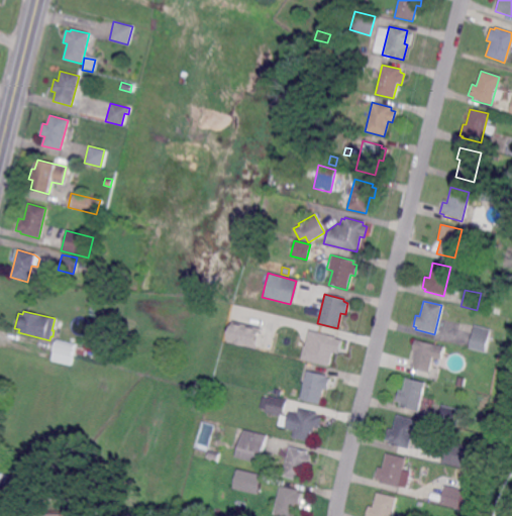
[(256,347),(257,328),(228,320),(224,341),(256,347)]
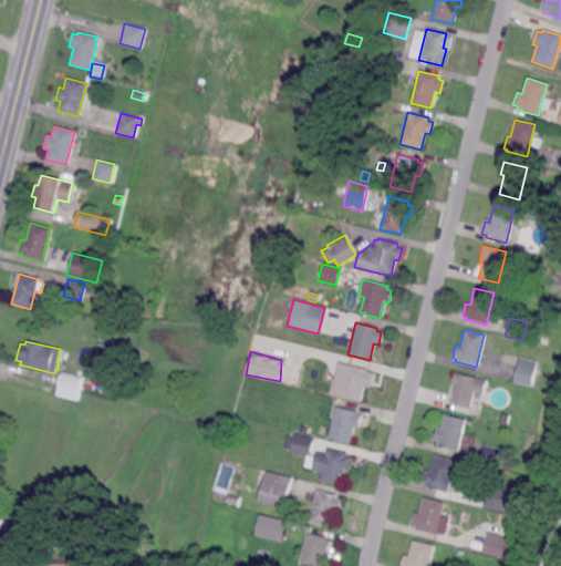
[(530,386),(511,382),(517,357),(536,361),(530,386)]
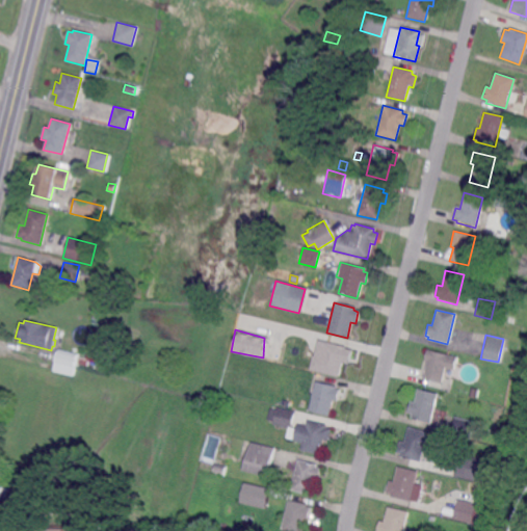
[(345,363),(341,362),(337,377),(317,372),(324,342),(344,347),(343,350),(347,351),(345,363)]
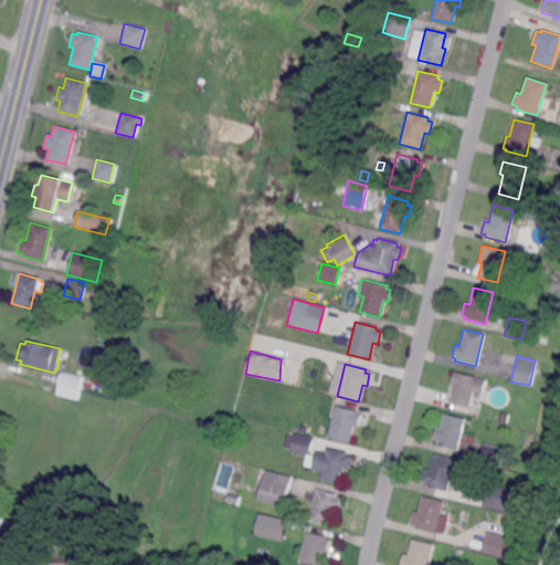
[(467,408),(447,404),(453,385),(450,384),(453,372),(475,378),(467,408)]
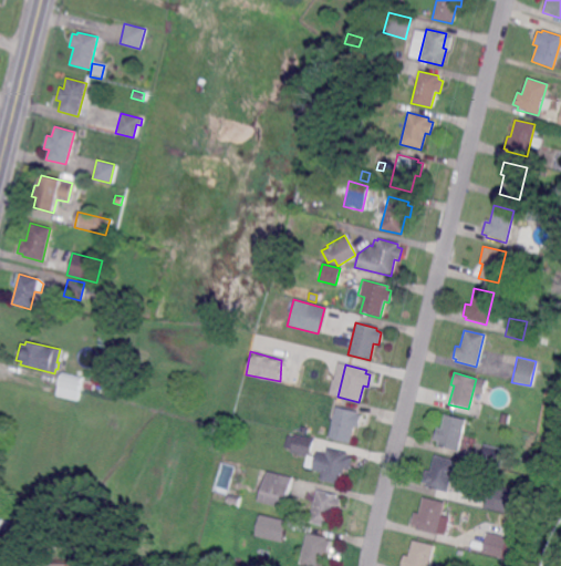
[(81,384),(78,384),(73,400),(53,394),(58,374),(82,380),(81,384)]
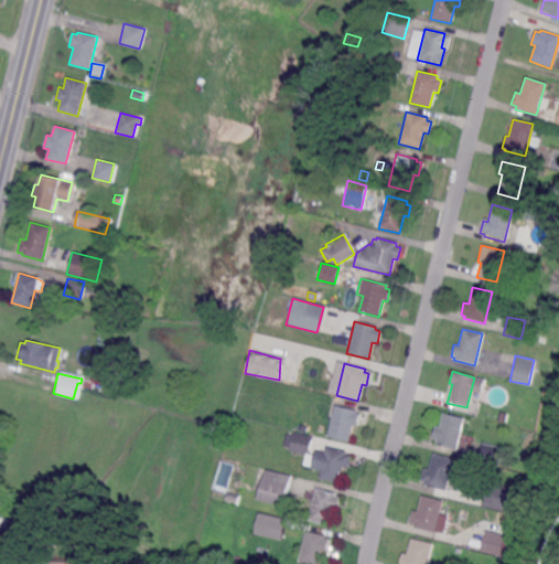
[(355,426),(351,425),(347,442),(325,437),(333,405),(354,411),(354,413),(358,414),(355,426)]
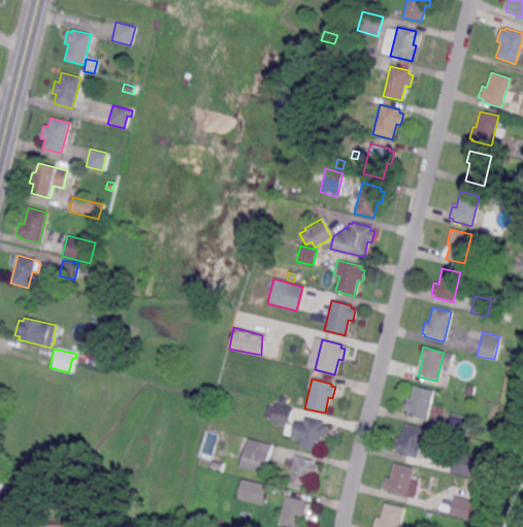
[(426,420),(406,415),(407,410),(402,409),(405,398),(411,399),(414,386),(433,391),(426,420)]
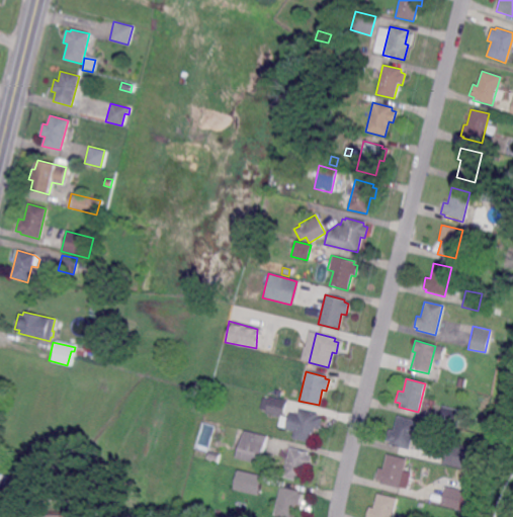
[(278,397),(271,396),(272,389),(279,390),(278,397)]
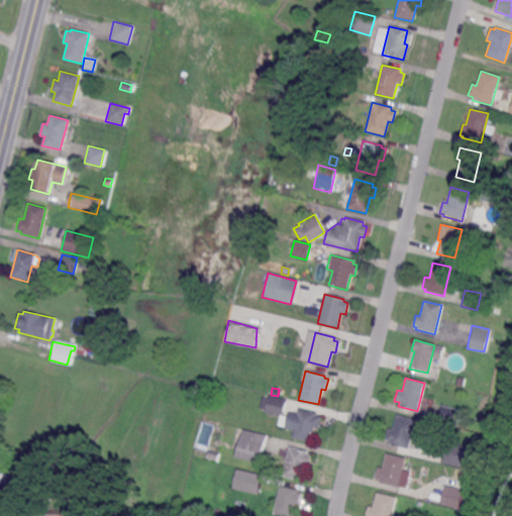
[(284,400),(281,416),(278,416),(264,413),(265,410),(258,409),(260,397),(267,399),(267,396),(284,400)]
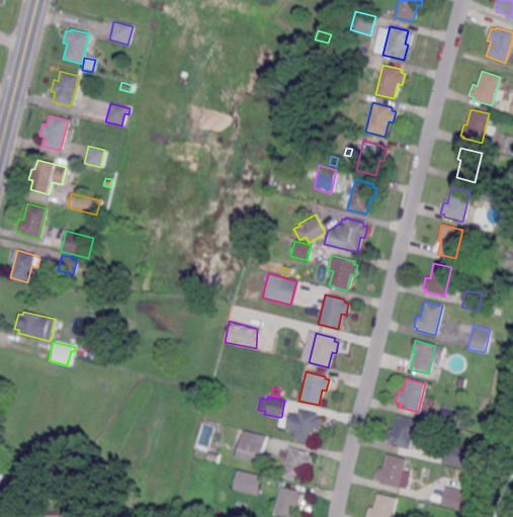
[(455,427),(437,423),(441,408),(458,412),(455,427)]
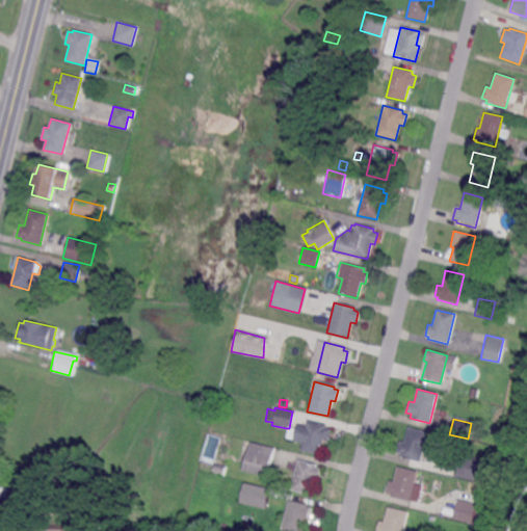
[(304,427),(305,421),(324,426),(323,429),(328,430),(325,442),(320,441),(317,456),(298,452),(300,444),(291,442),(292,441),(284,439),(286,428),(294,429),(295,425),(304,427)]
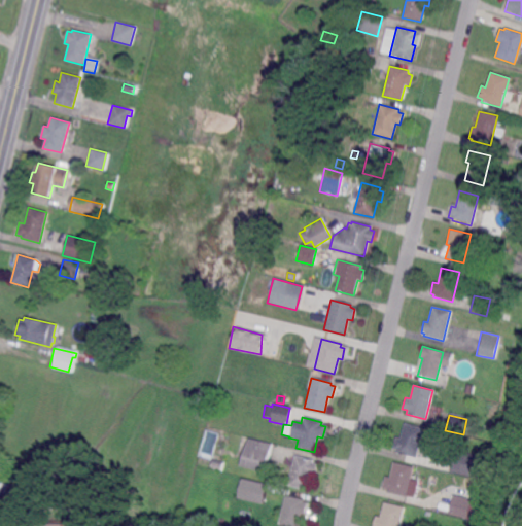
[(415,458),(395,452),(395,450),(391,449),(394,437),(398,439),(404,423),(423,429),(415,458)]
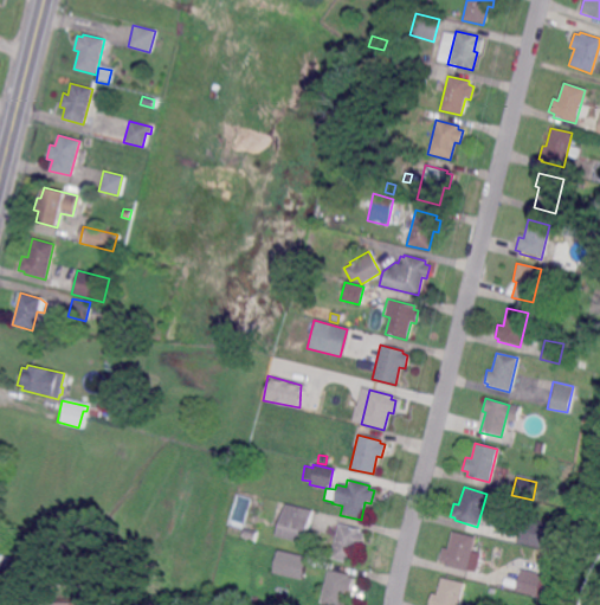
[(302,544),(276,538),(283,506),(310,513),(302,544)]
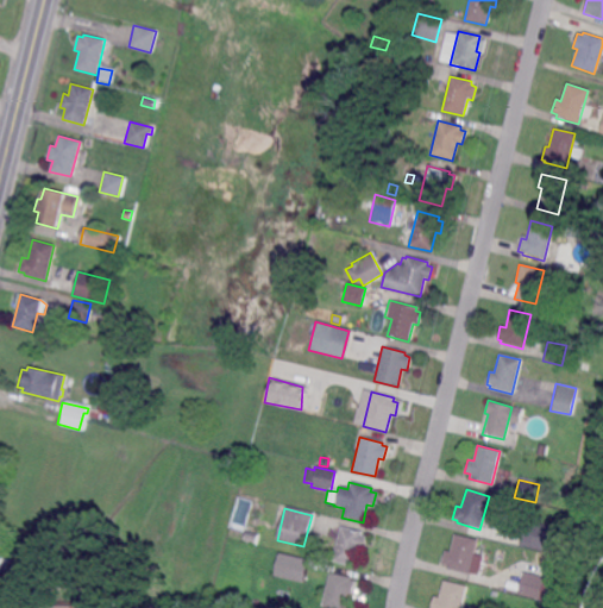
[(550,553),(517,545),(523,521),(556,528),(550,553)]
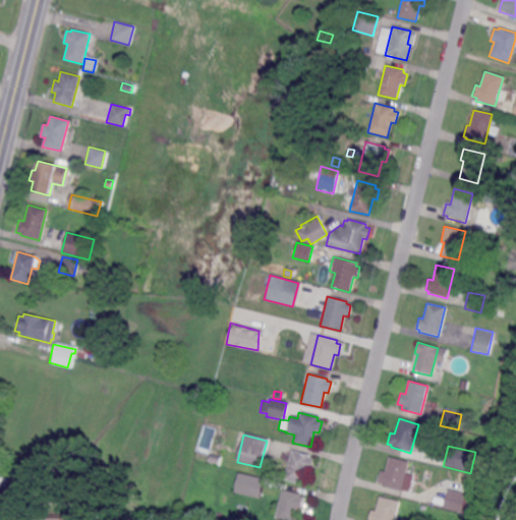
[(309,470),(305,469),(302,484),(283,480),(290,451),(308,455),(308,458),(312,459),(309,470)]
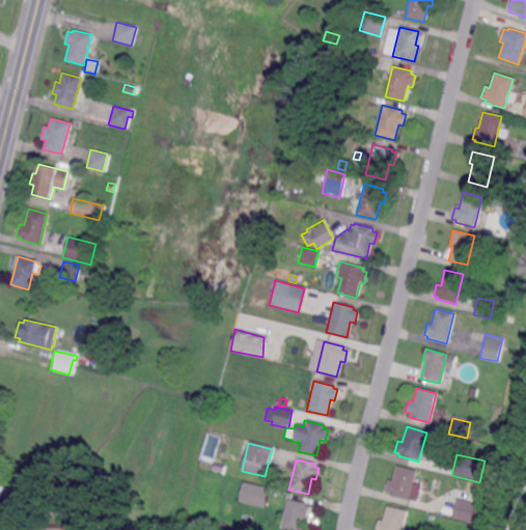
[(219,473),(209,471),(211,464),(221,467),(219,473)]
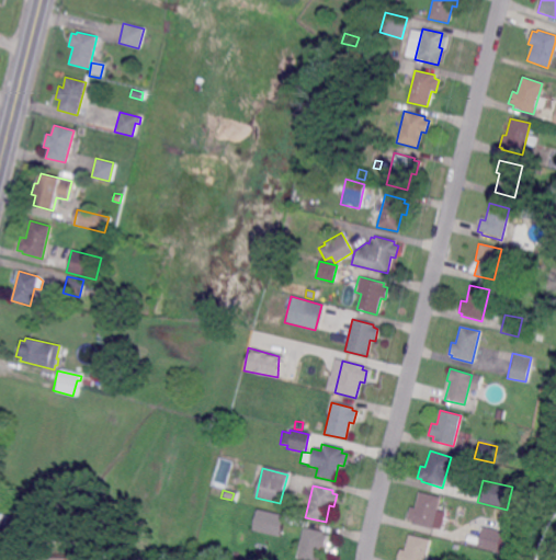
[(430,530),(409,525),(409,522),(405,521),(408,509),(412,511),(417,493),(439,499),(430,530)]
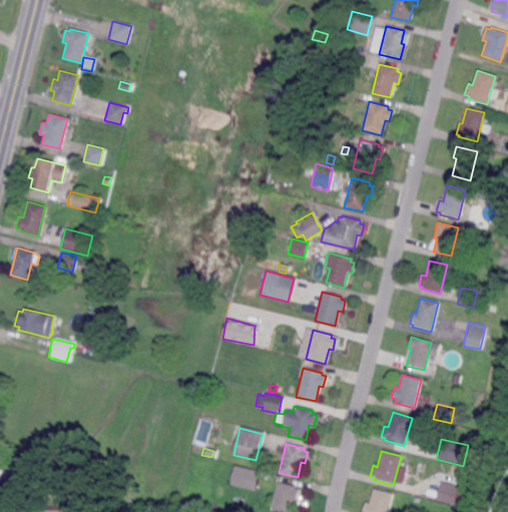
[(254,492),(228,486),(233,467),(259,473),(254,492)]
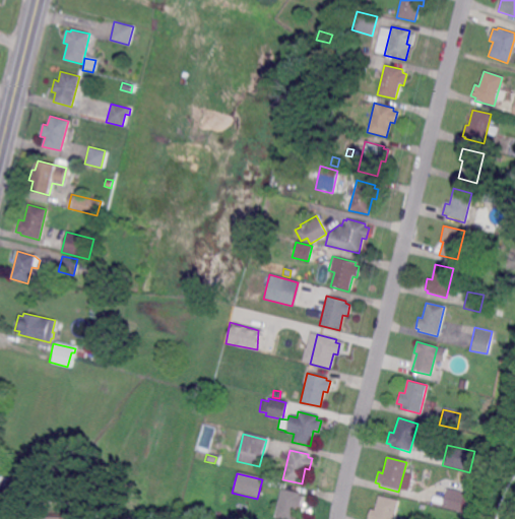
[(299,508),(295,507),(291,518),(273,518),(279,490),(298,493),(297,496),(301,497),(299,508)]
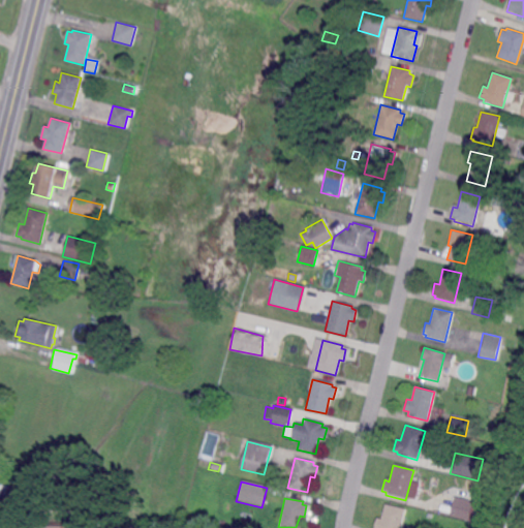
[(467,522),(449,517),(453,498),(471,502),(467,522)]
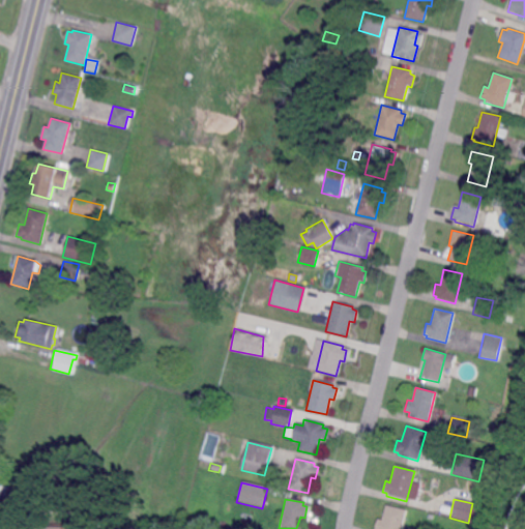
[(374,528),(376,519),(380,520),(384,504),(405,510),(399,528),(374,528)]
